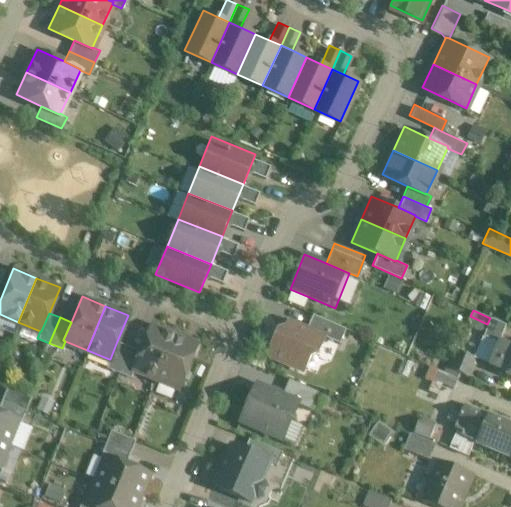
[(504,323),(490,317),(490,318),(487,324),(483,335),(496,340),(497,339),(498,339),(504,323)]
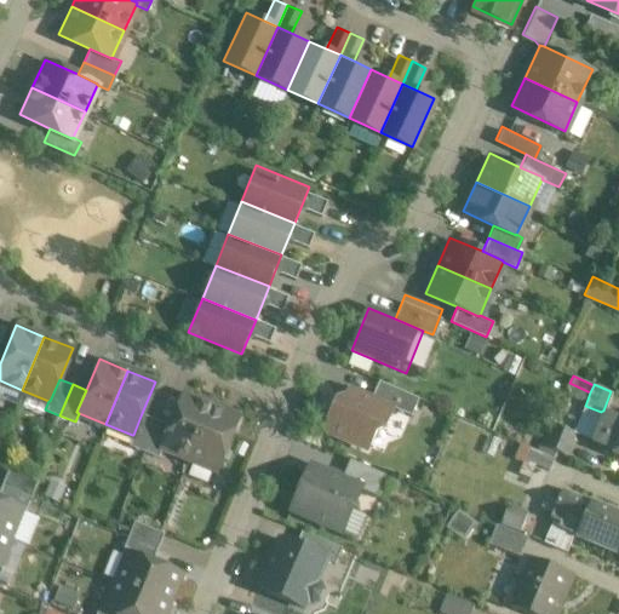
[(344,400),(339,399),(325,436),(377,457),(396,412),(348,390),(344,400)]
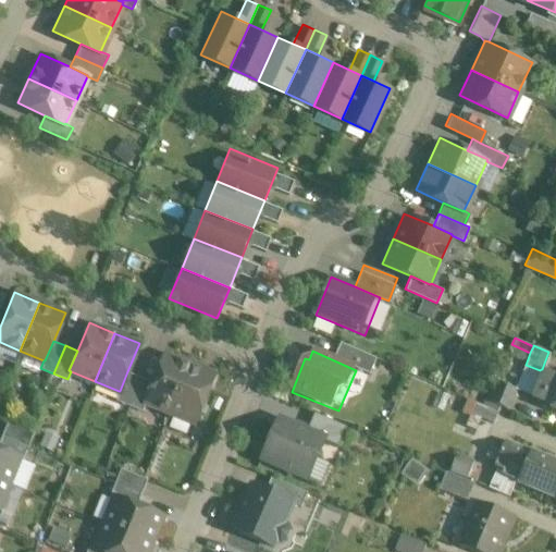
[(188,363),(163,353),(151,381),(144,401),(145,402),(169,412),(188,363)]
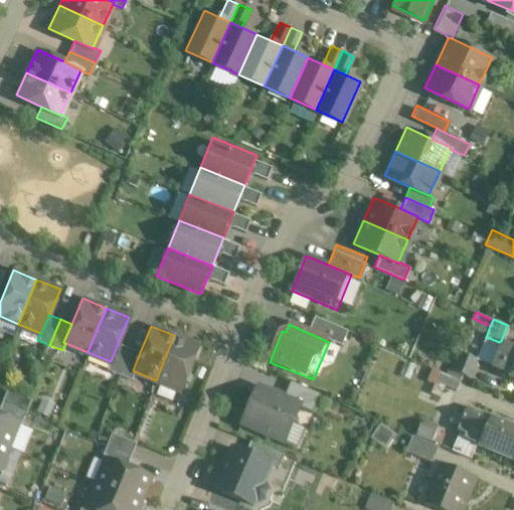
[(174,335),(156,380),(179,389),(197,345),(174,335)]
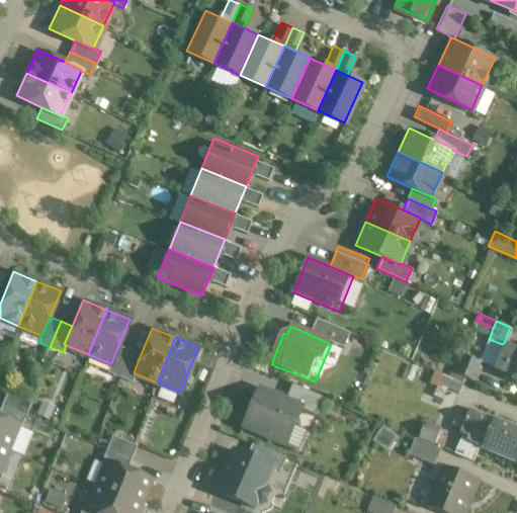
[(516,348),(504,343),(503,343),(502,344),(493,366),(513,374),(511,377),(516,379),(516,348)]
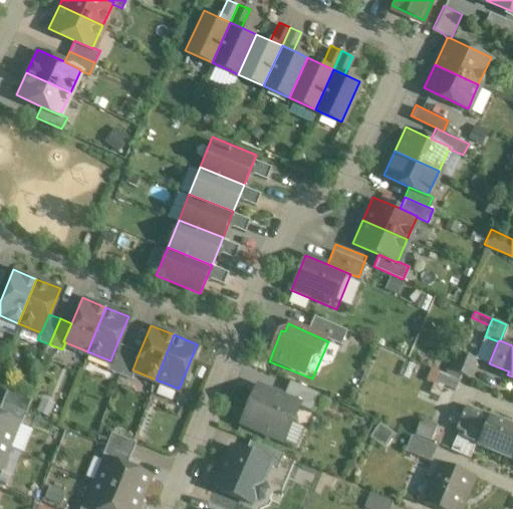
[(117,342),(110,360),(109,360),(106,367),(118,372),(129,347),(117,342)]
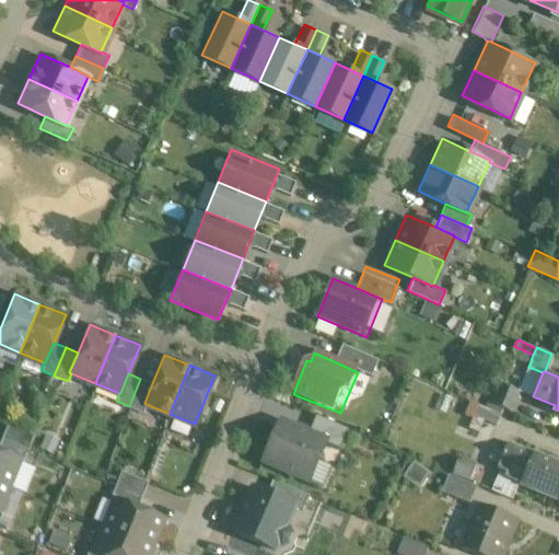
[(140,379),(129,406),(142,412),(146,404),(144,403),(152,383),(140,379)]
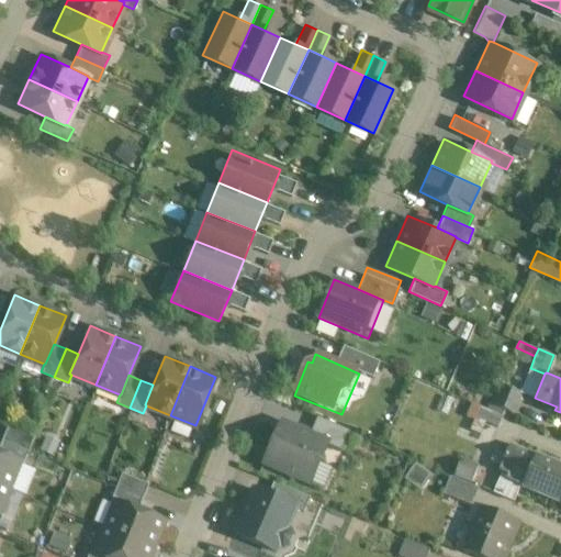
[(519,391),(502,382),(493,403),(511,411),(519,391)]
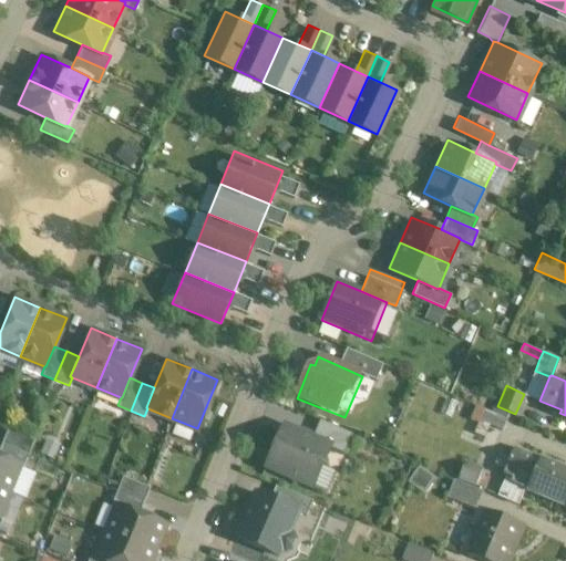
[(503,419),(483,411),(479,421),(498,429),(503,419)]
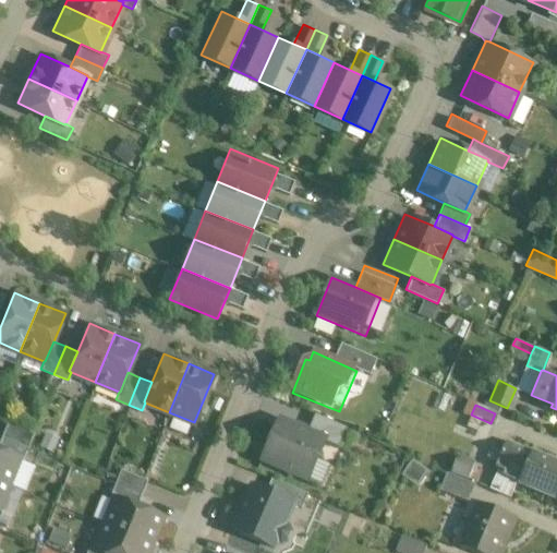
[(33,432),(7,421),(1,435),(27,446),(33,432)]
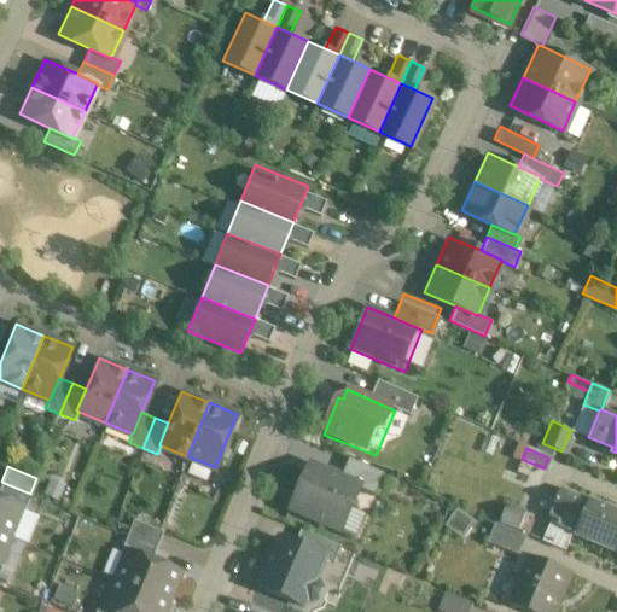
[(359,493),(304,471),(287,510),(342,532),(359,493)]
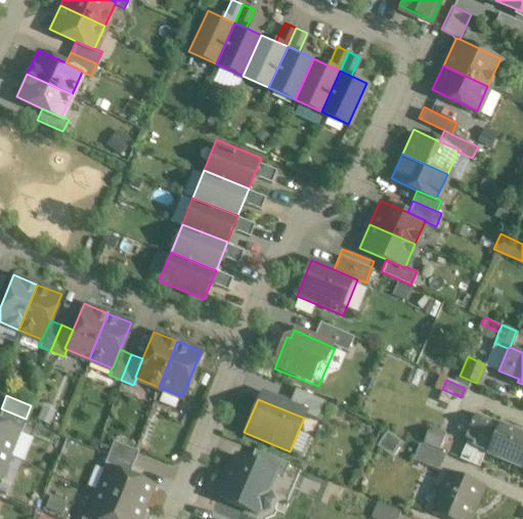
[(26,419),(1,408),(0,411),(0,421),(17,429),(16,430),(20,431),(26,419)]
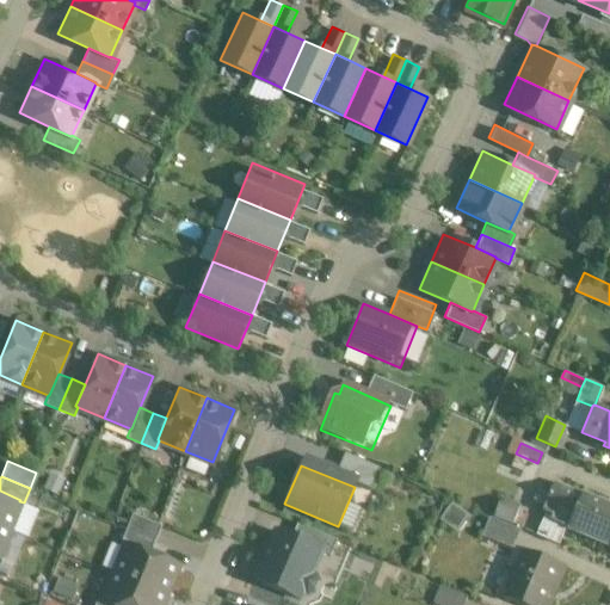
[(609,533),(609,504),(581,492),(581,493),(553,480),(548,491),(537,486),(533,498),(543,502),(541,508),(550,513),(548,518),(566,526),(605,544),(609,533)]
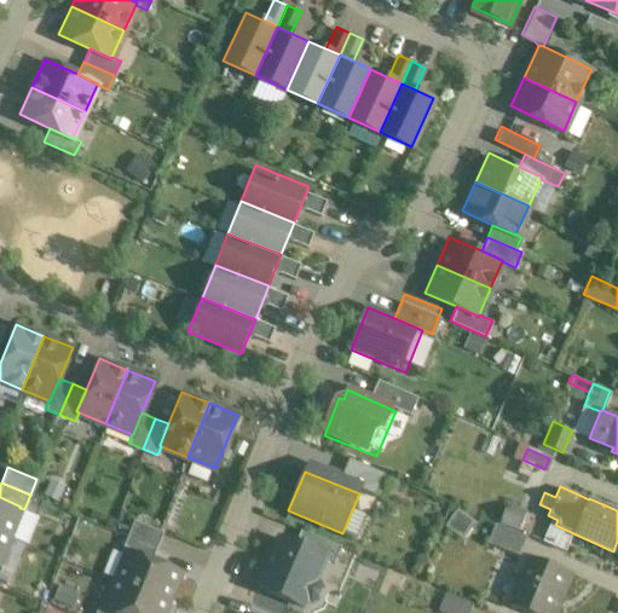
[(0,532),(9,536),(19,508),(21,507),(0,497),(0,532)]
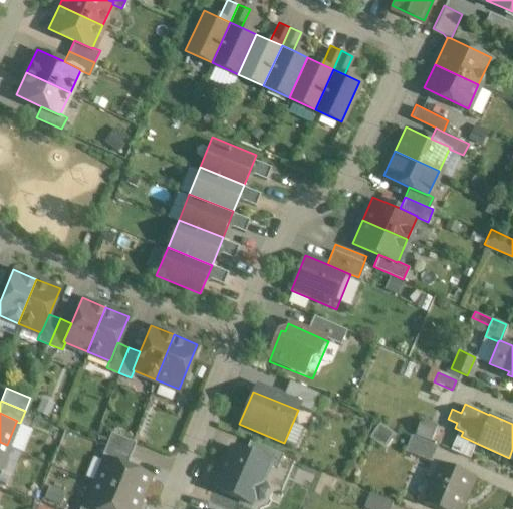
[(436,424),(420,417),(414,432),(431,438),(436,424)]
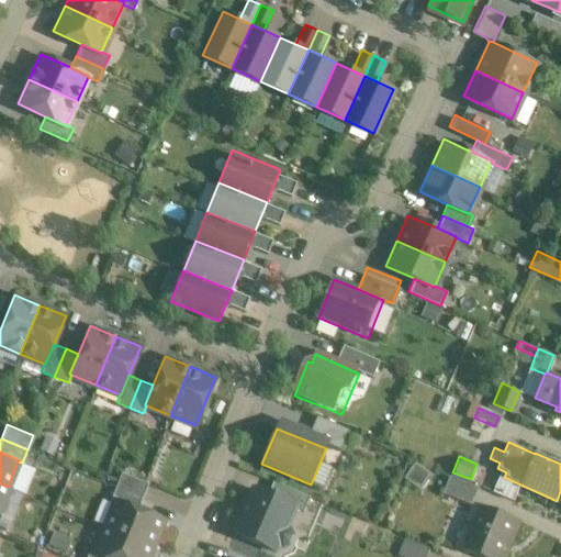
[(147,481),(121,471),(115,485),(142,496),(147,481)]
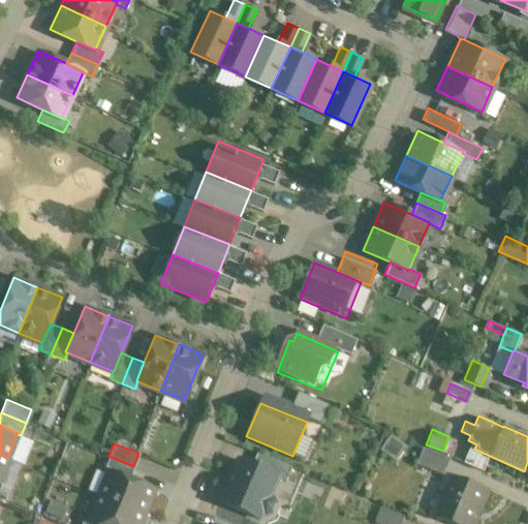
[(449,456),(423,445),(415,462),(442,473),(449,456)]
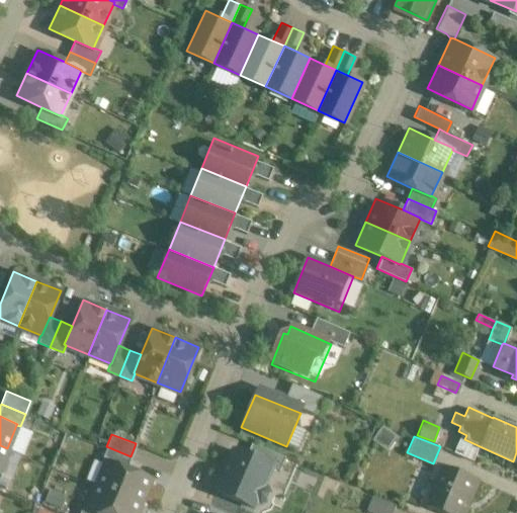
[(284,456),(251,442),(246,454),(270,464),(270,465),(279,469),(284,456)]
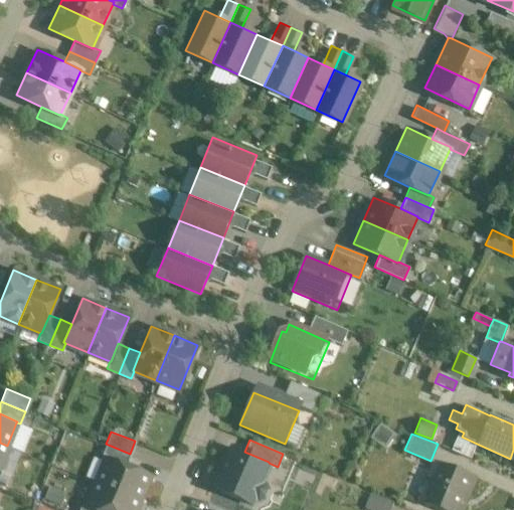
[(130,454),(106,444),(101,457),(105,458),(105,457),(126,465),(130,454)]
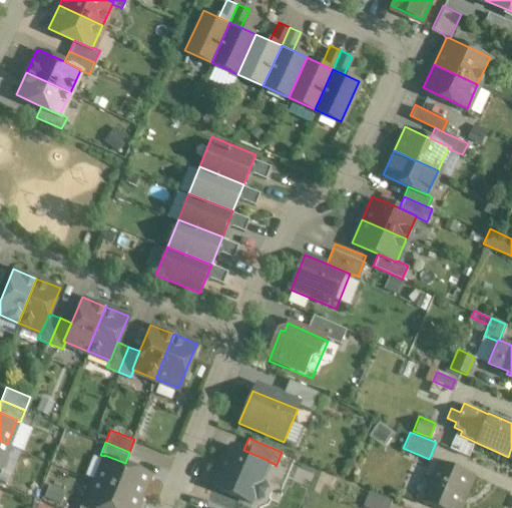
[(243,450),(230,444),(213,485),(250,501),(252,496),(257,497),(262,495),(265,488),(263,482),(260,481),(268,461),(268,460),(243,450)]
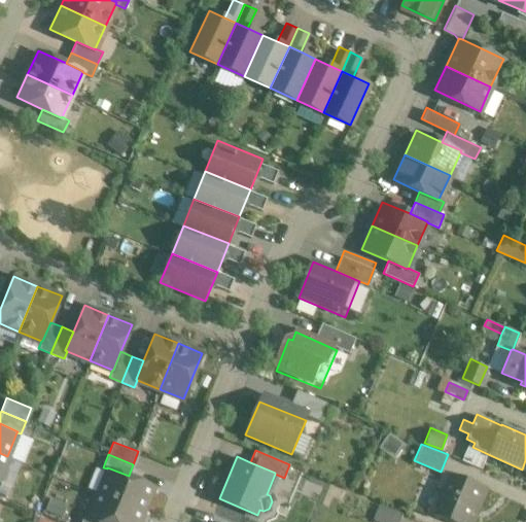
[(129,476),(107,467),(107,468),(97,492),(143,511),(153,486),(129,476)]
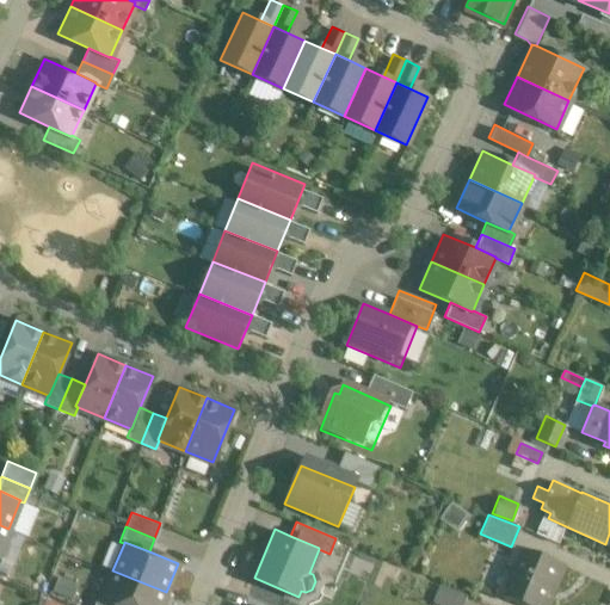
[(546,604),(562,566),(516,547),(498,592),(529,604),(546,604)]
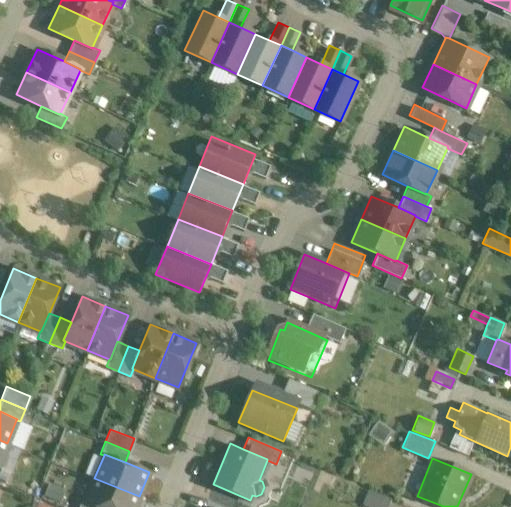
[(134,506),(139,496),(94,478),(85,501),(85,502),(96,506),(134,506)]
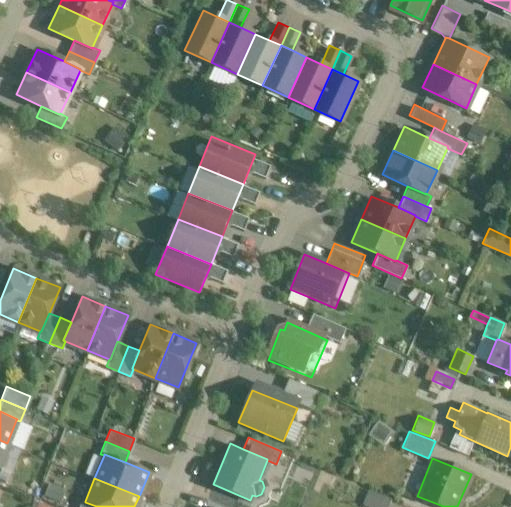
[(386,506),(390,498),(368,488),(362,503),(371,506),(386,506)]
